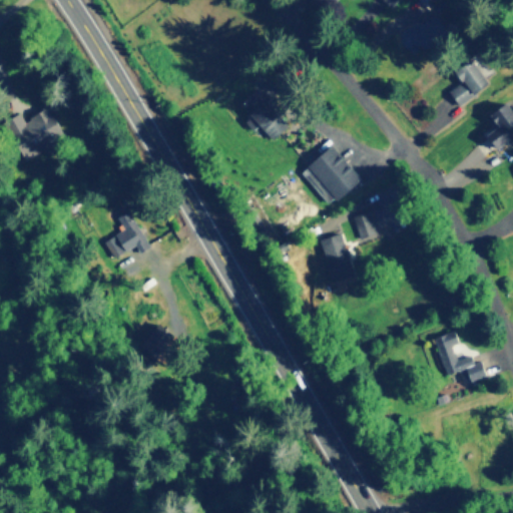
[(458,103),(489,83),(471,56),(453,68),(461,80),(448,89),(458,103)]
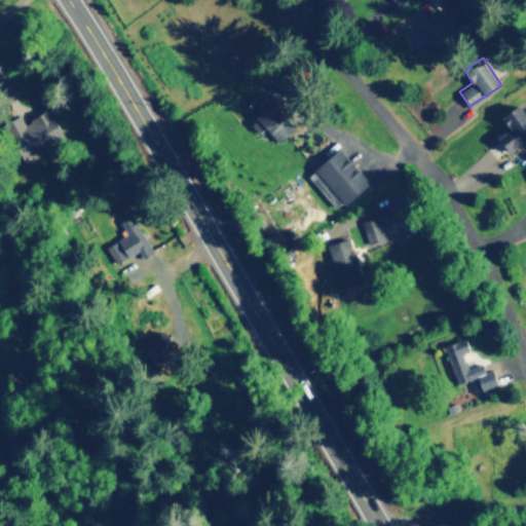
[(267,128),(278,142),(297,126),(276,100),(250,120),(260,135),(267,128)]
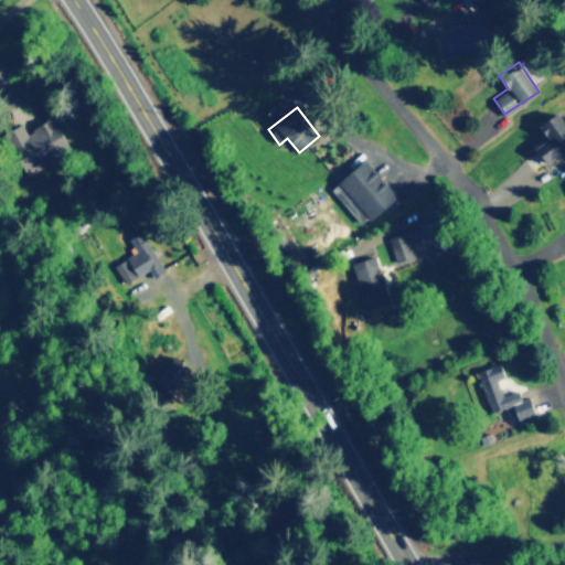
[(564,157),(564,121),(556,112),(540,126),(548,136),(535,147),(554,168),(564,157)]
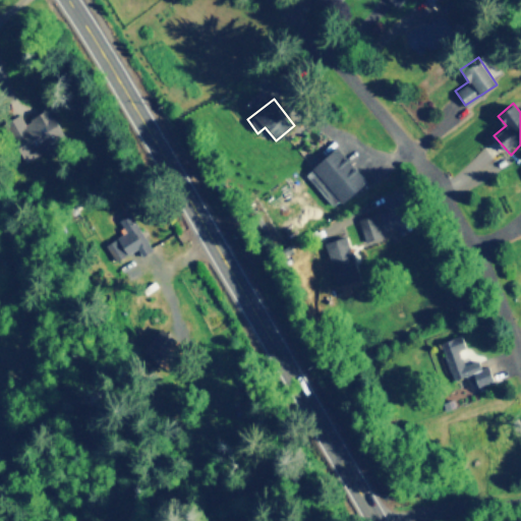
[(49,107),(23,120),(19,113),(7,119),(27,158),(65,138),(49,107)]
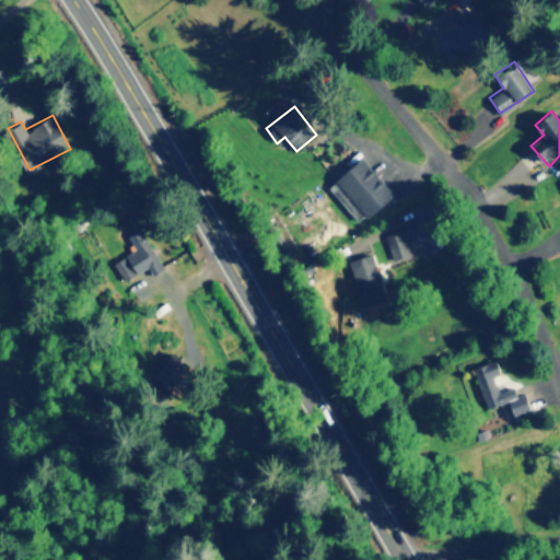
[(359,223),(394,194),(362,156),(327,186),(359,223)]
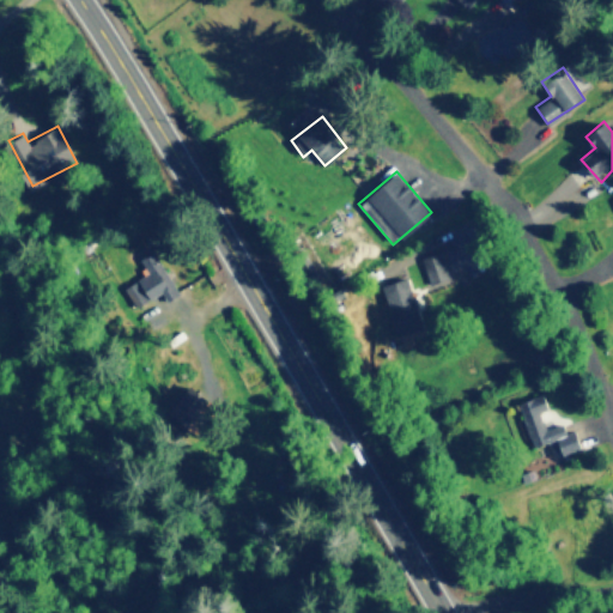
[(429,284),(465,272),(456,243),(419,255),(429,284)]
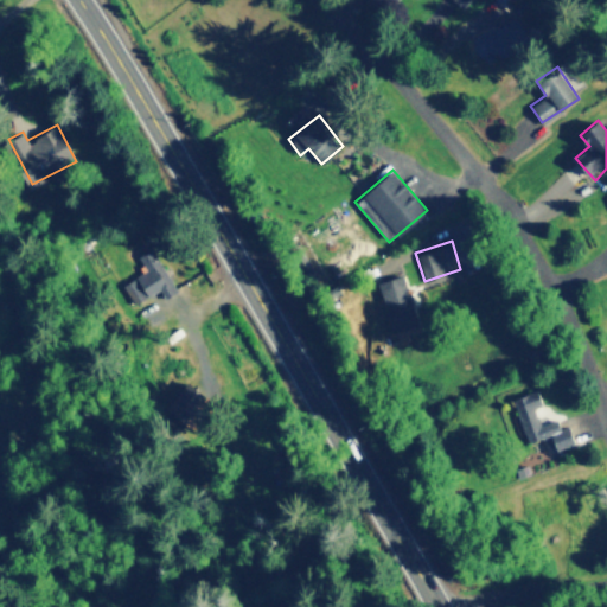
[(122,283),(134,304),(159,288),(165,298),(177,291),(153,250),(140,257),(146,269),(122,283)]
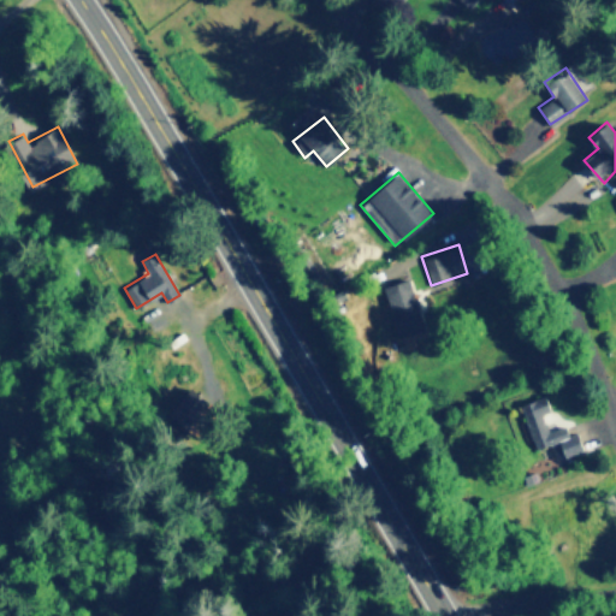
[(384,285),(402,348),(415,344),(414,339),(426,335),(409,278),(384,285)]
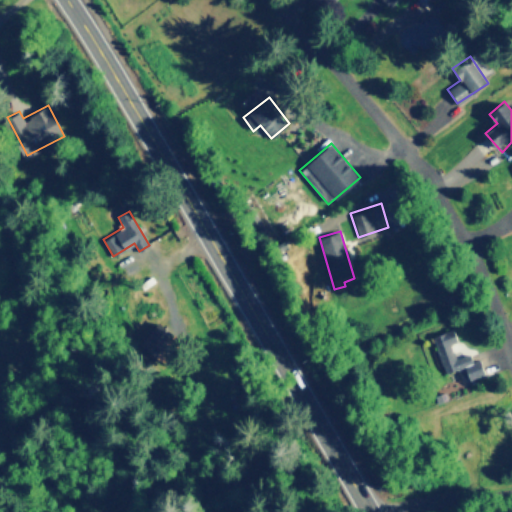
[(169,330),(158,321),(142,342),(153,351),(169,330)]
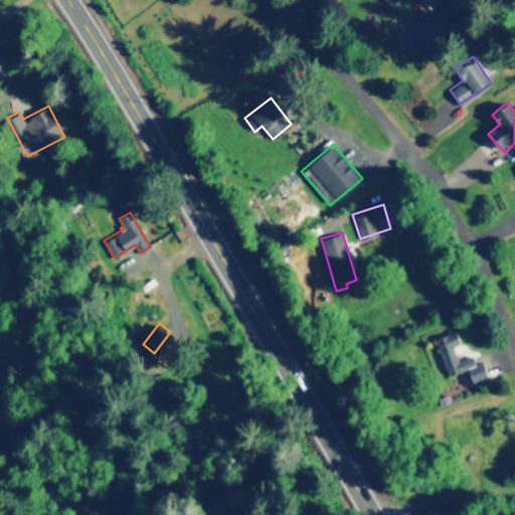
[(436,336),(446,374),(468,368),(471,381),(488,377),(483,361),(475,363),(472,355),(457,359),(453,345),(460,343),(457,330),(436,336)]
